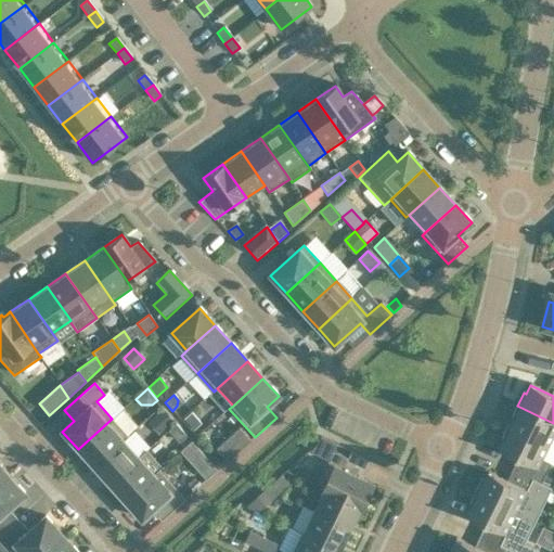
[(553,423),(517,406),(511,420),(513,421),(509,428),(548,447),(553,434),(553,433),(553,423)]
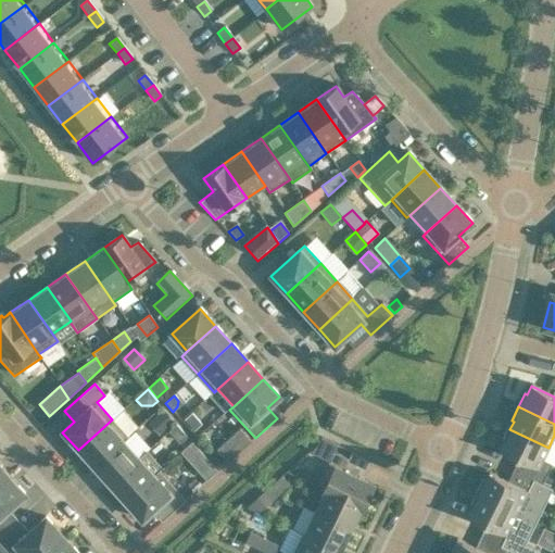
[(190,415),(184,422),(193,432),(200,426),(190,415)]
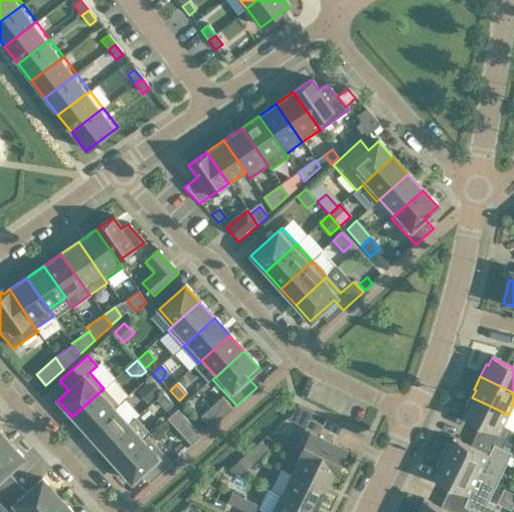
[(104,388),(72,416),(88,433),(114,409),(119,405),(104,388)]
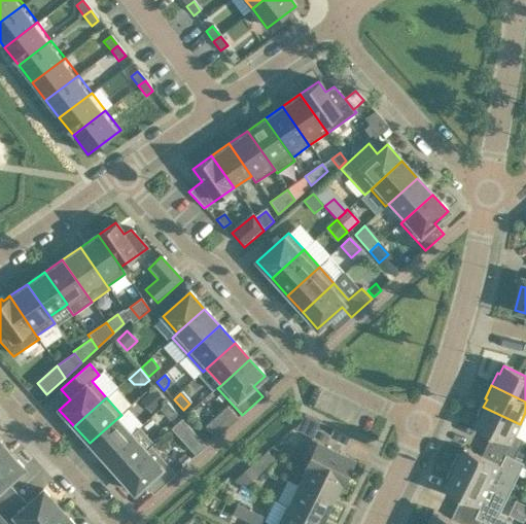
[(167,404),(161,410),(171,421),(177,415),(167,404)]
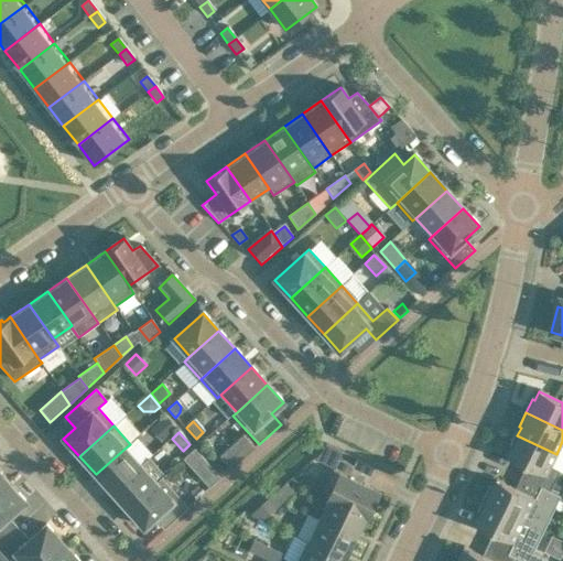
[(520,478),(556,496),(560,489),(552,486),(559,472),(550,467),(556,454),(517,435),(515,434),(508,448),(510,449),(506,457),(524,467),(520,478)]
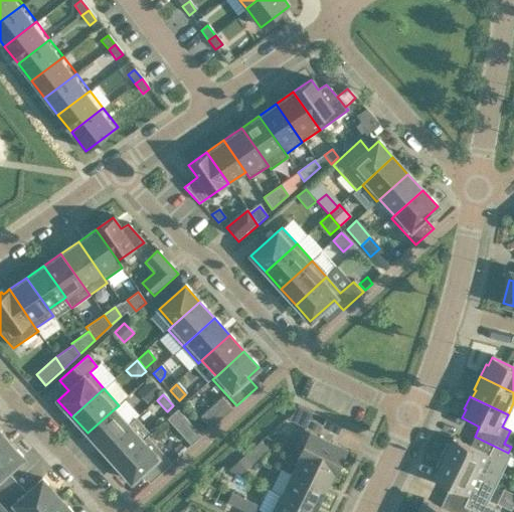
[(211,428),(231,408),(222,398),(201,416),(211,428)]
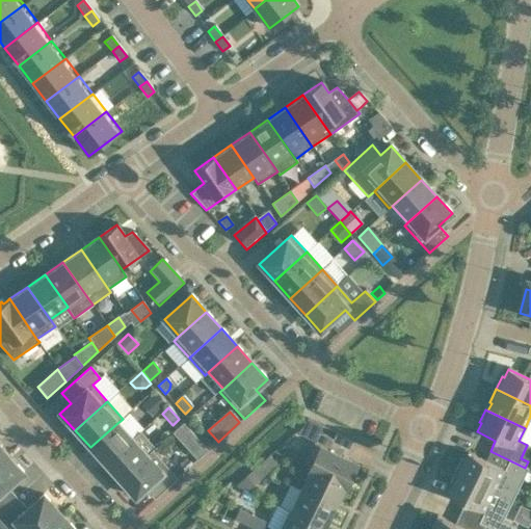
[(117,423),(90,447),(105,465),(132,440),(117,423)]
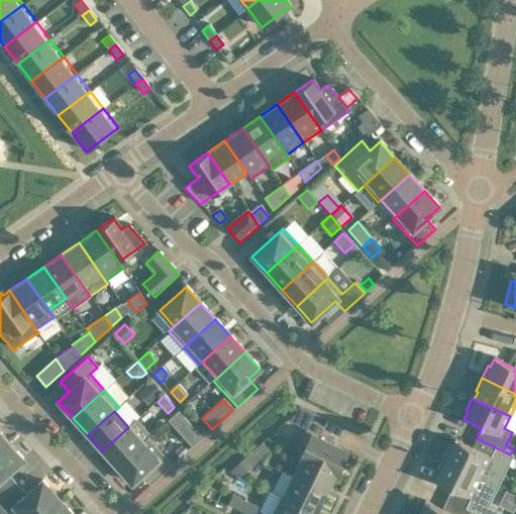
[(189,424),(178,412),(168,421),(179,434),(189,424)]
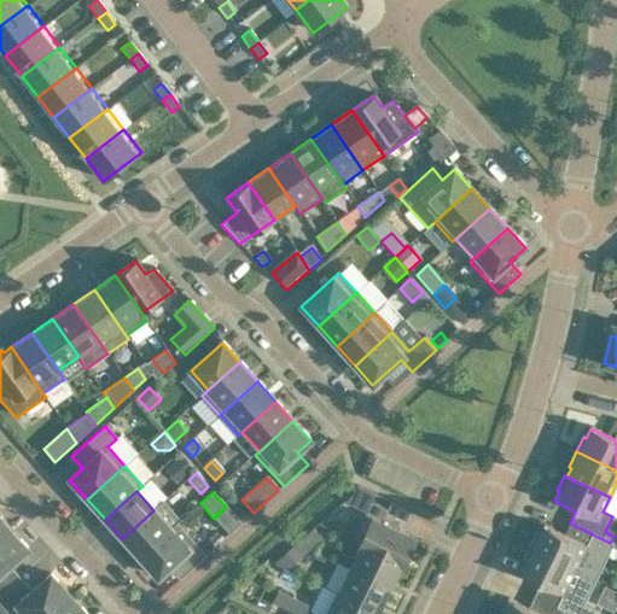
[(371,520),(359,545),(402,566),(415,541),(401,533),(411,514),(390,503),(386,510),(371,502),(364,516),(371,520)]
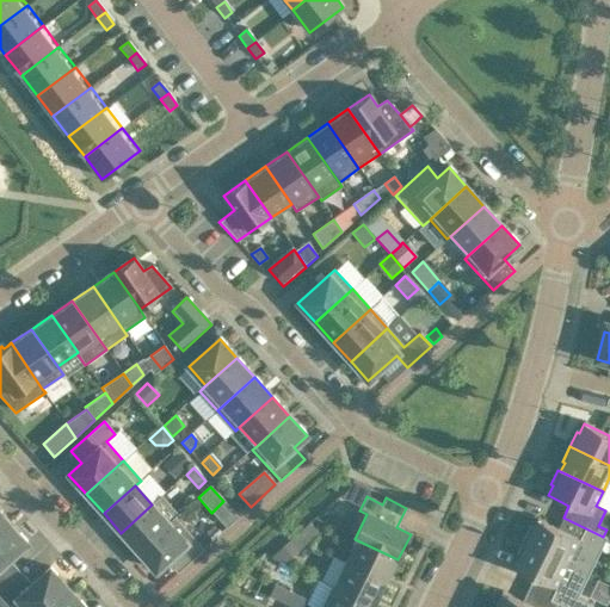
[(121,533),(139,551),(174,519),(158,500),(152,505),(121,533)]
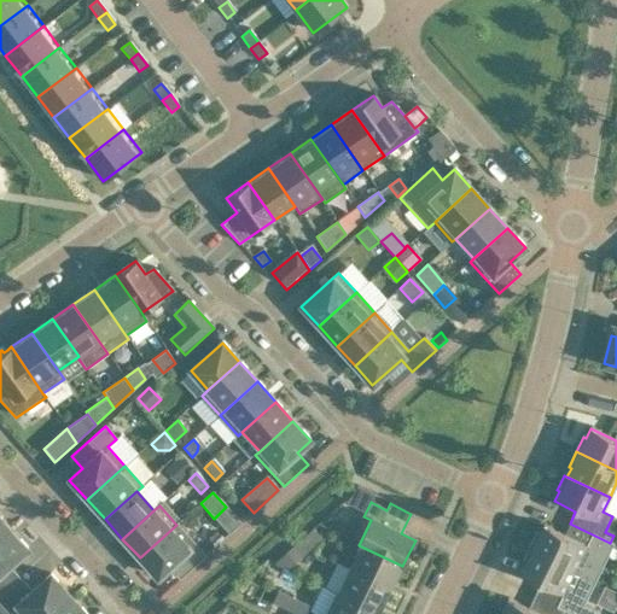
[(535,534),(528,549),(593,580),(607,551),(610,551),(612,544),(610,543),(570,524),(564,536),(543,526),(539,536),(535,534)]
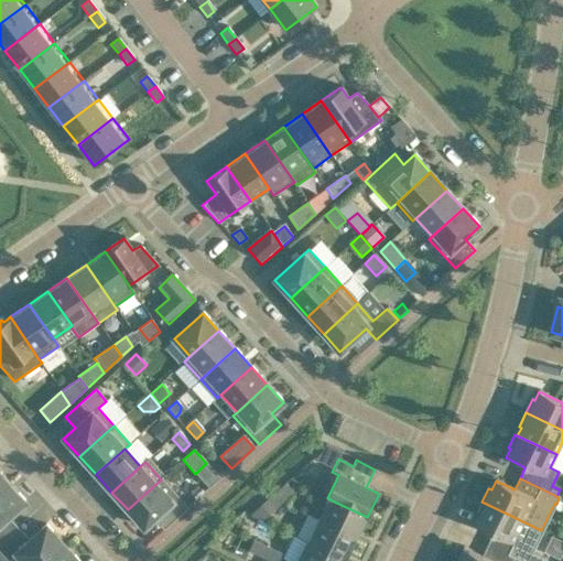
[(161,479),(128,509),(144,528),(153,519),(163,530),(187,508),(161,479)]
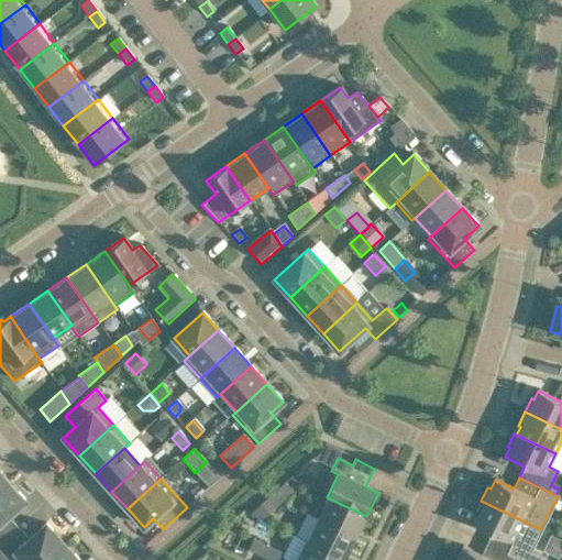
[(0,545),(19,528),(8,517),(25,502),(8,482),(0,487),(0,545)]
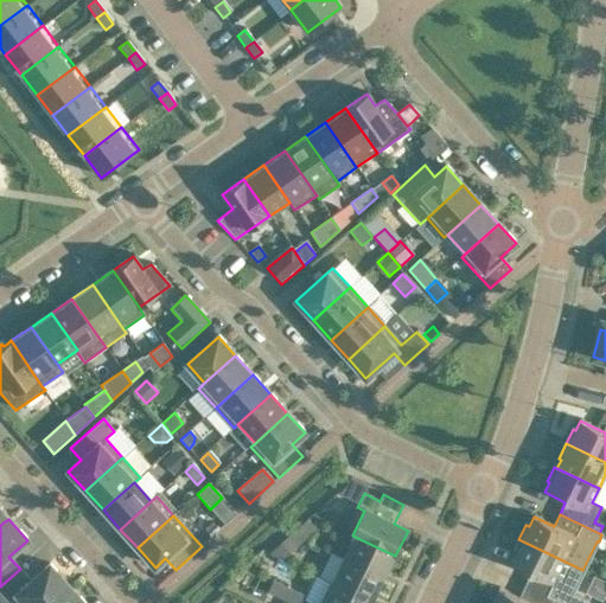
[(307,520),(294,532),(301,540),(314,528),(307,520)]
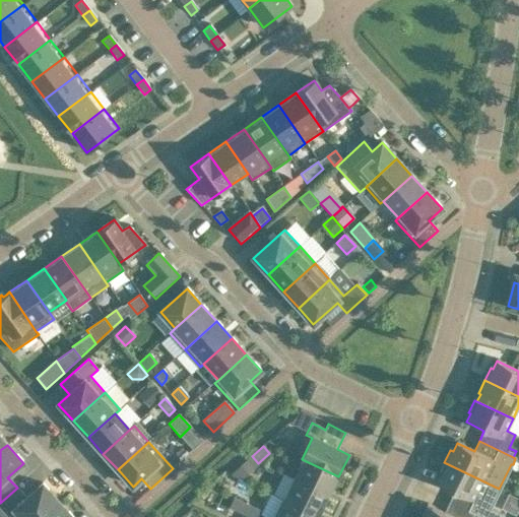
[(247,472),(258,463),(252,456),(241,465),(247,472)]
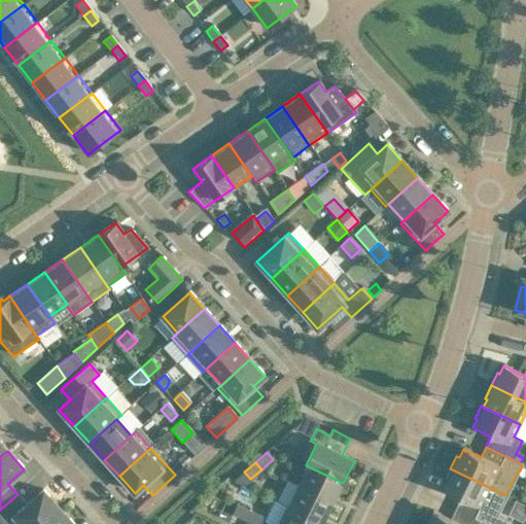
[(308,466),(299,487),(331,503),(341,483),(343,484),(343,483),(306,465),(308,466)]
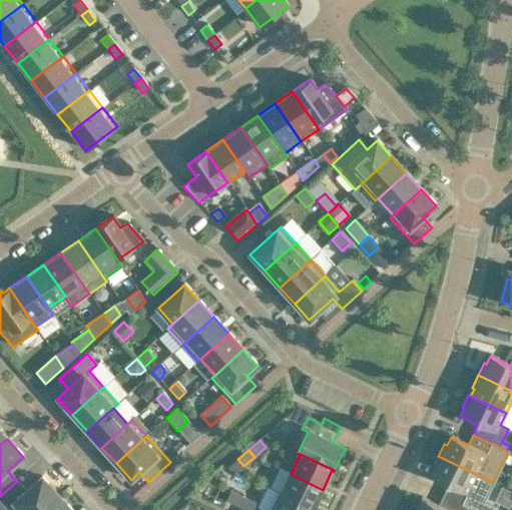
[(492,482),(438,456),(433,467),(435,469),(431,478),(448,486),(443,496),(470,509),(495,509),(482,502),(492,482)]
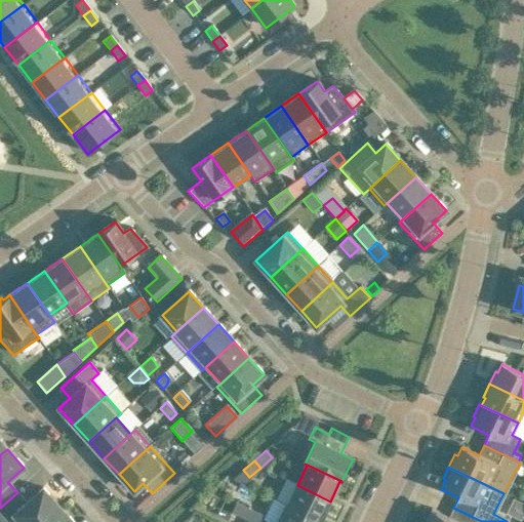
[(243,470),(233,480),(242,484),(249,477),(243,470)]
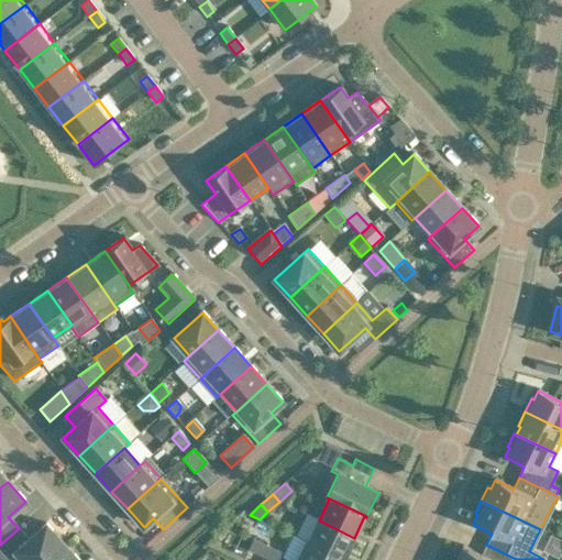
[(305,516),(295,537),(306,542),(342,559),(343,559),(354,538),(319,520),(318,522),(305,516)]
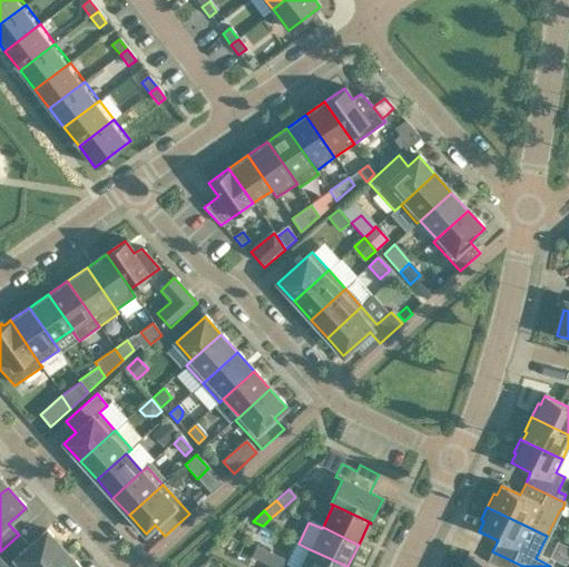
[(13,561),(18,566),(47,566),(65,550),(47,530),(29,546),(19,535),(0,551),(0,557),(7,566),(9,566),(13,561)]
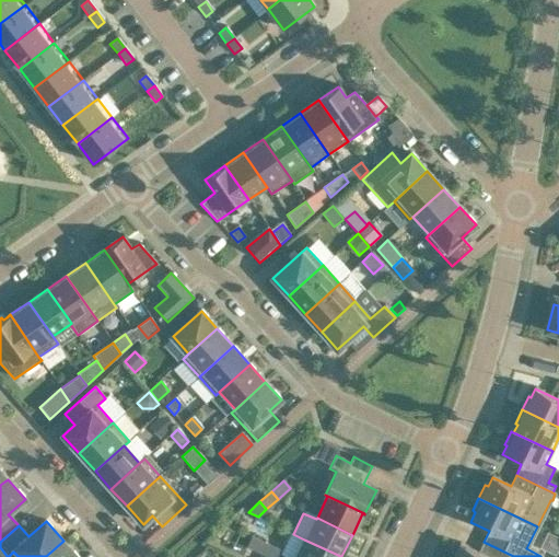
[(291,533),(280,556),(340,556),(304,540),(293,534),(291,533)]
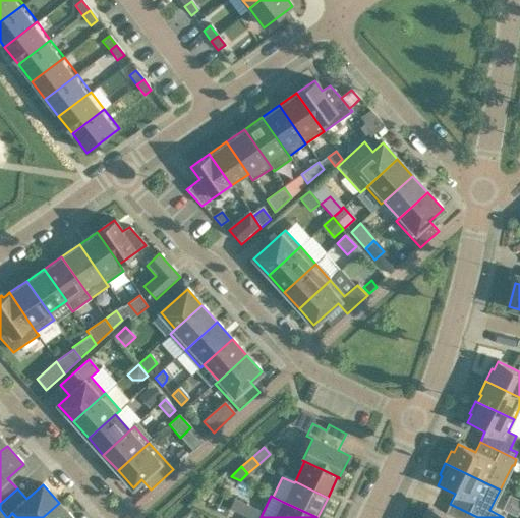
[(229,509),(242,515),(247,506),(234,500),(229,509)]
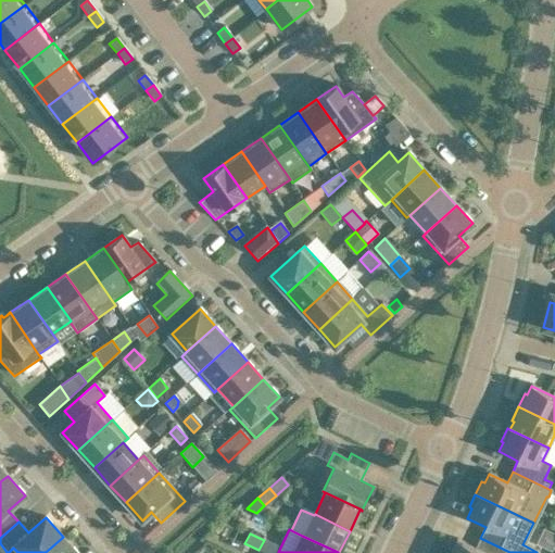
[(76,552),(63,537),(46,552),(76,552)]
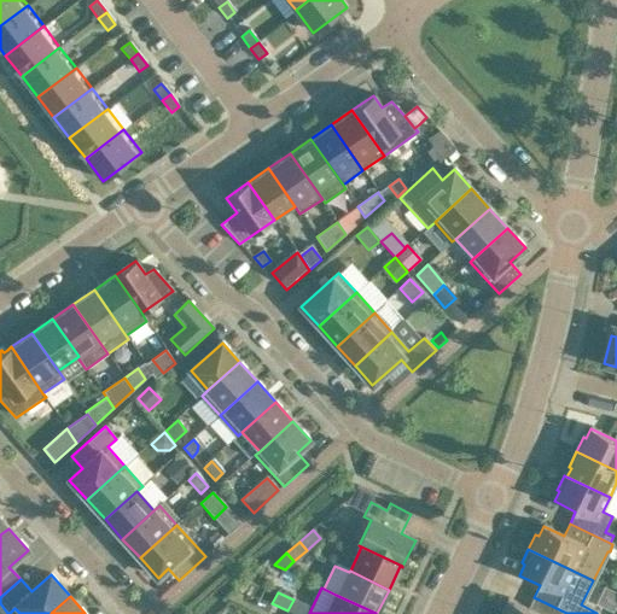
[(566,613),(534,597),(528,609),(507,600),(502,609),(499,608),(496,613),(566,613)]
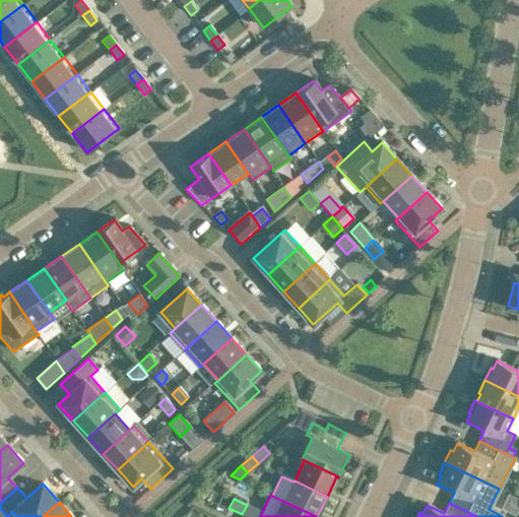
[(247,505),(242,514),(246,516),(257,516),(260,512),(247,505)]
